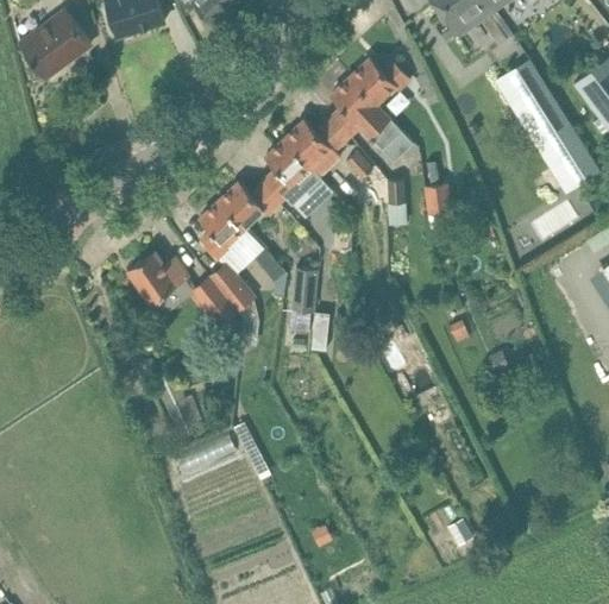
[(106,0),(112,17),(108,18),(113,33),(117,32),(119,38),(165,24),(157,0),(106,0)]
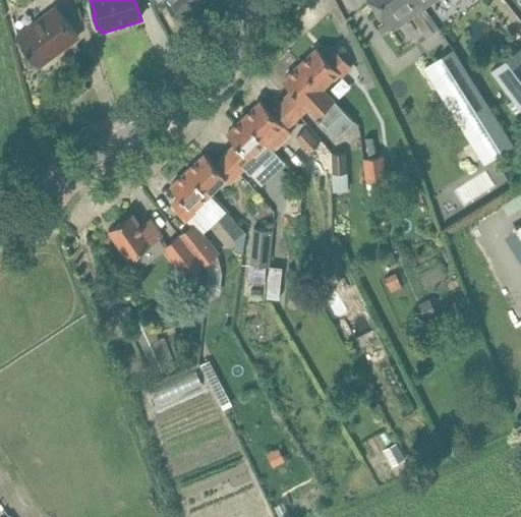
[(155,0),(160,14),(168,7),(183,23),(206,2),(204,0),(155,0)]
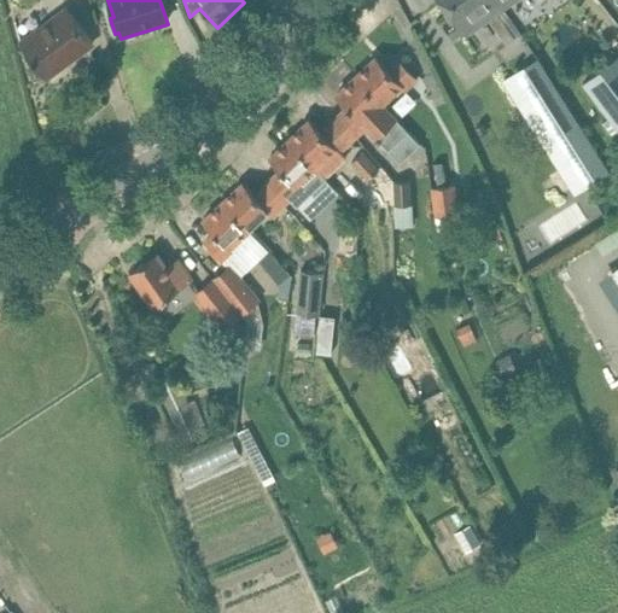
[(500,9),(494,0),(437,0),(460,31),(474,21),(478,24),(500,9)]
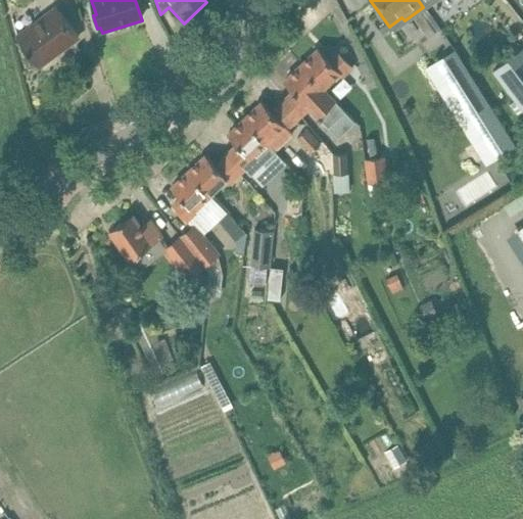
[(79,40),(66,24),(56,10),(18,39),(40,68),(41,67),(39,64),(60,48),(62,51),(79,40)]
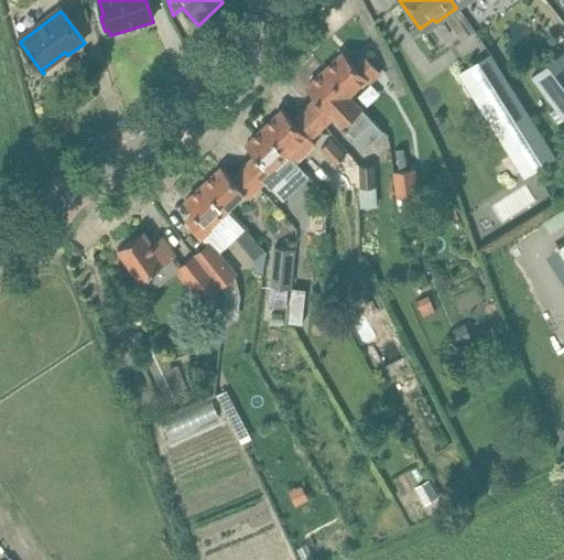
[(344,55),(325,73),(349,97),(367,81),(370,84),(380,75),(379,74),(364,57),(355,66),(344,55)]
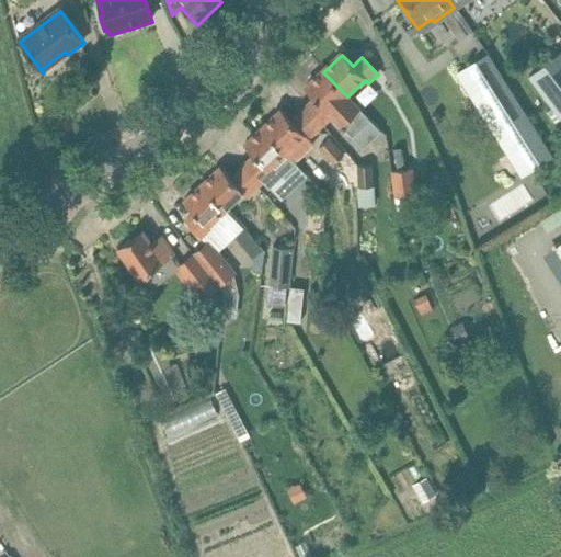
[(560,55),(529,79),(560,120),(560,55)]
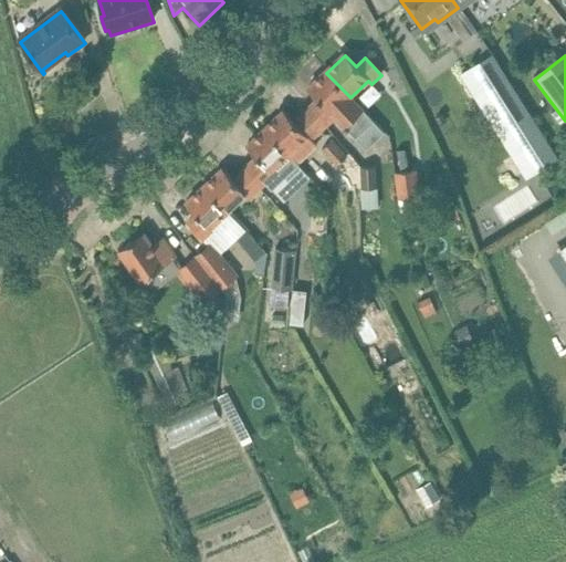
[(493,58),(461,77),(526,180),(558,160),(493,58)]
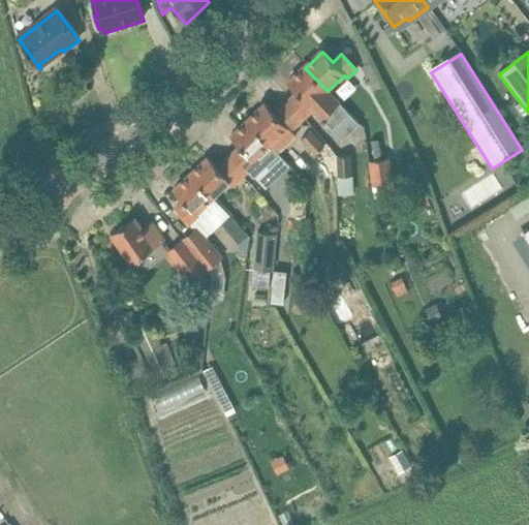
[(305,68),(288,85),(298,95),(289,103),(305,120),(313,112),(321,120),(321,121),(323,124),(324,123),(333,132),(350,116),(328,91),(305,68)]
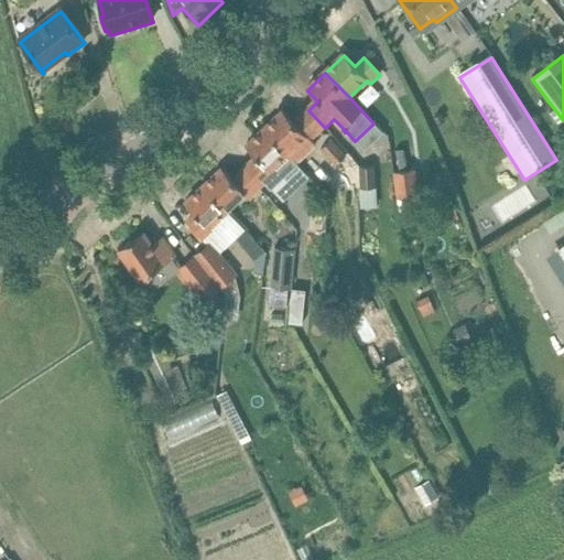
[(283,112),(264,130),(289,155),(297,165),(316,148),(310,142),(320,132),(303,115),(294,124),(283,112)]
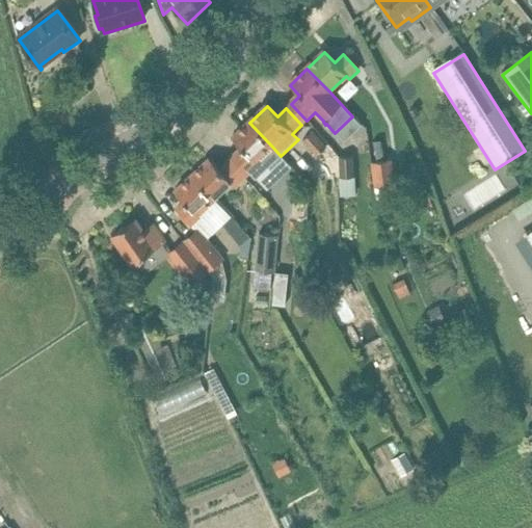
[(249,123),(233,139),(242,150),(233,158),(248,175),(256,182),(265,173),(282,158),(281,156),(272,147),(249,123)]
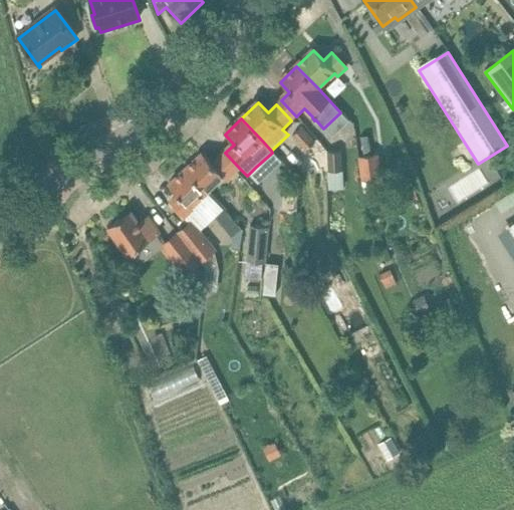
[(327,182),(327,154),(303,128),(291,138),(304,153),(302,155),(307,157),(311,153),(316,158),(311,162),(316,173),(322,173),(322,182),(327,182)]
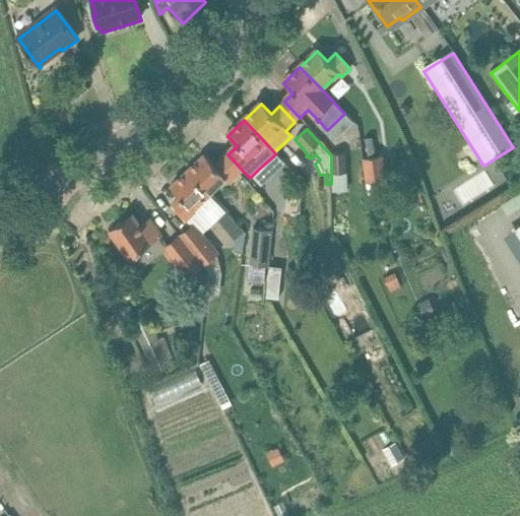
[(331,155),(331,184),(333,184),(333,191),(347,191),(346,155),(331,155)]
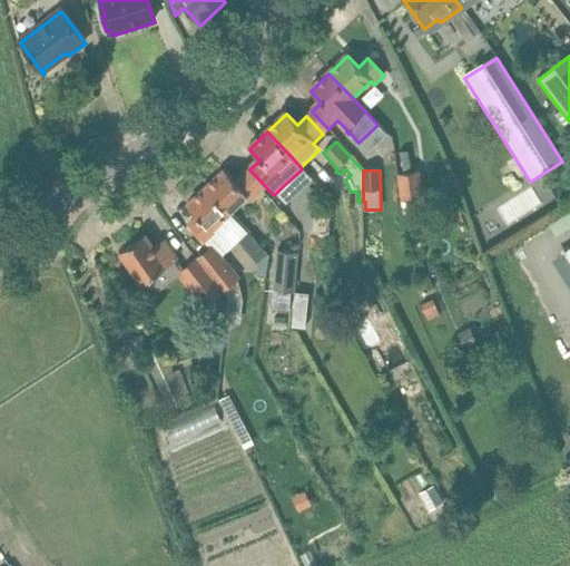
[(225,172),(206,189),(229,215),(248,197),(252,202),(262,192),(245,174),(236,183),(225,172)]
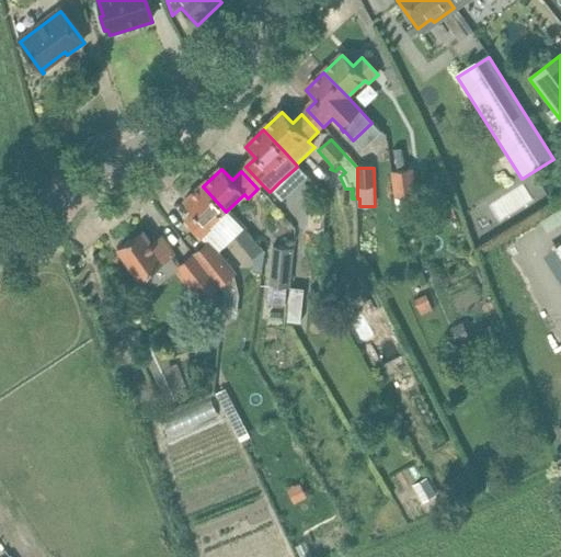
[(412,171),(390,174),(395,201),(416,197),(412,171)]
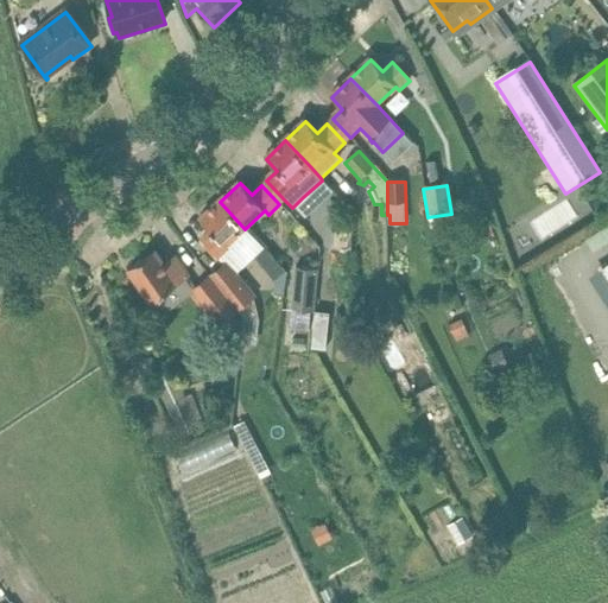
[(220,202),(200,221),(211,233),(201,242),(217,260),(228,249),(226,247),(245,229),(220,202)]
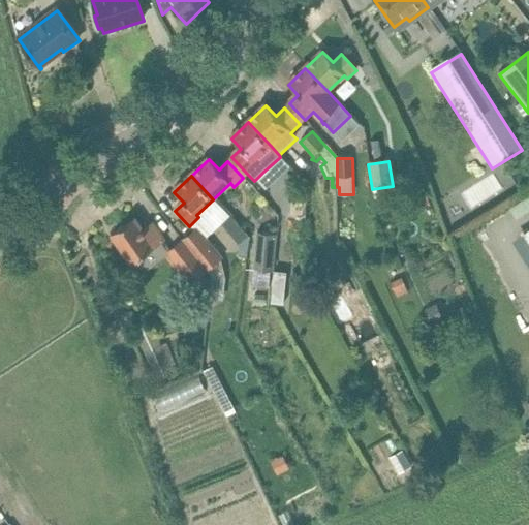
[(231,218),(222,226),(239,246),(249,238),(232,219),(231,218)]
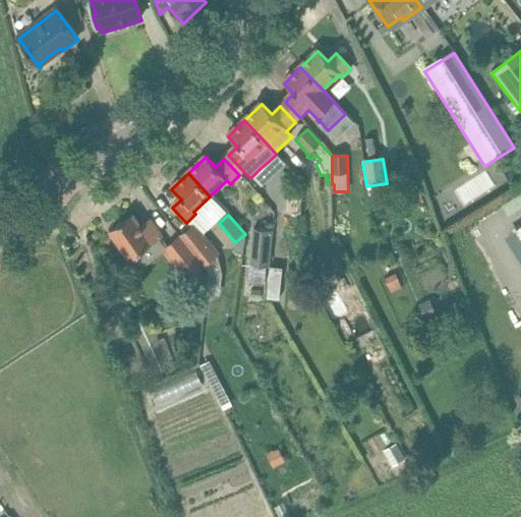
[(132,217),(111,232),(122,248),(131,261),(138,271),(161,254),(155,244),(159,241),(162,239),(162,238),(150,221),(140,228),(132,217)]
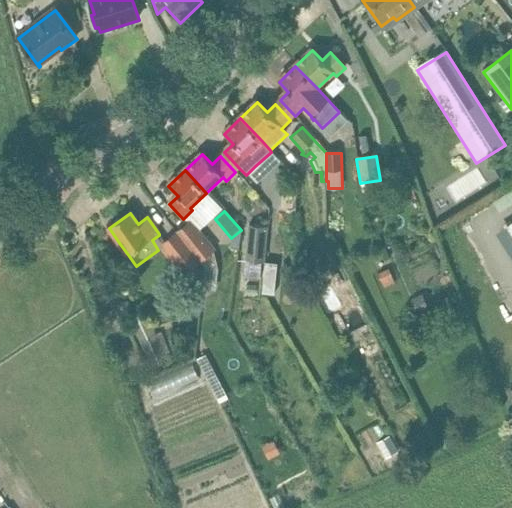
[(265,265),(265,262),(268,216),(263,216),(263,228),(249,227),(245,279),(260,281),(262,264),(265,265)]
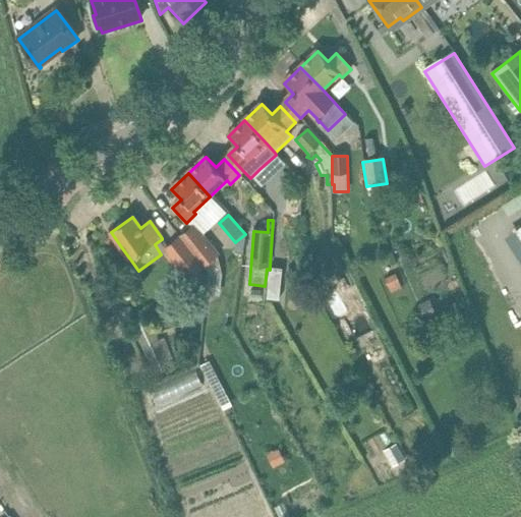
[(451,233),(510,394),(520,390),(520,331),(481,222),(451,233)]
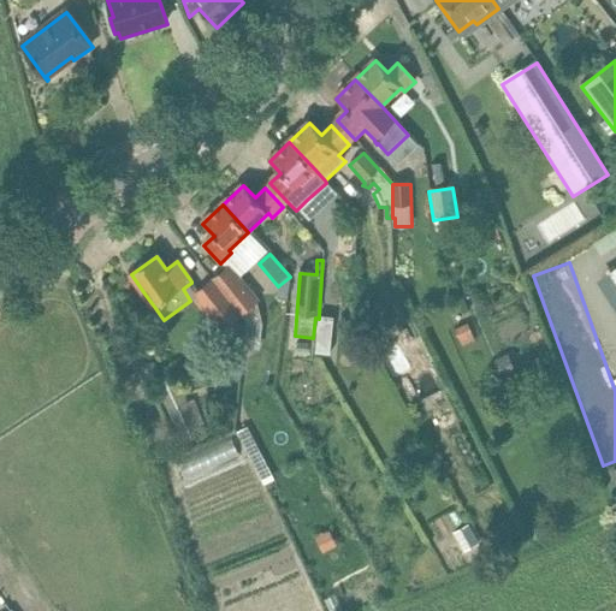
[(615,264),(592,278),(615,316),(615,264)]
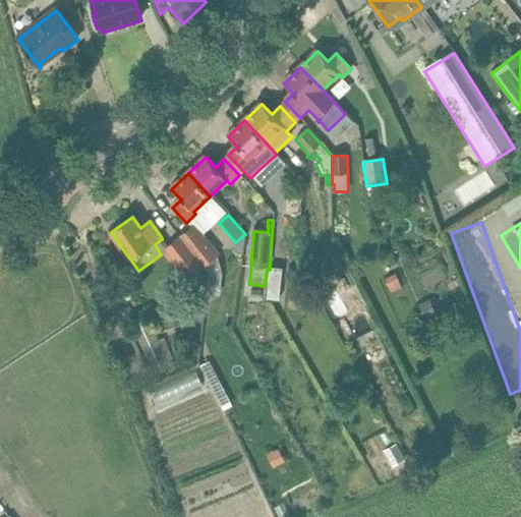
[(192,229),(180,238),(204,269),(218,257),(220,255),(203,233),(196,226),(192,229)]
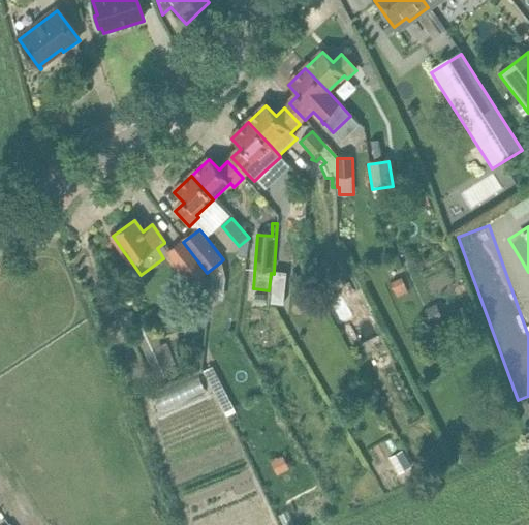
[(183,242),(167,254),(191,284),(207,273),(183,242)]
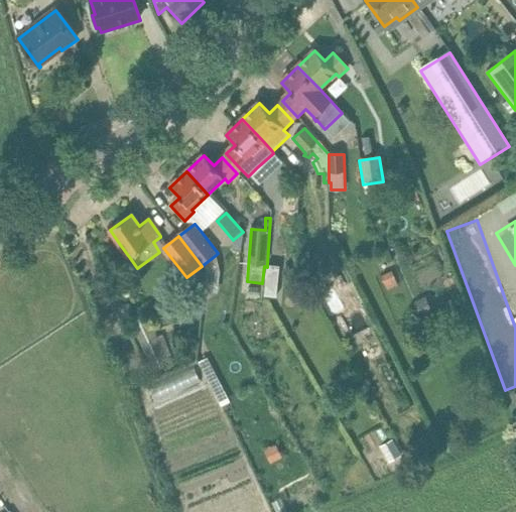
[(267,266),(264,298),(276,299),(279,267),(267,266)]
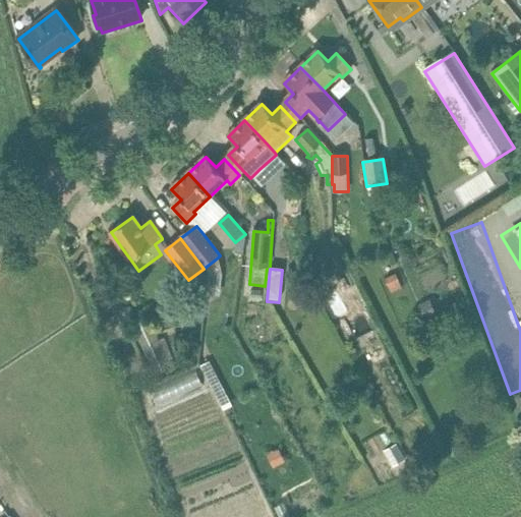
[(425,325),(439,319),(430,302),(417,307),(425,325)]
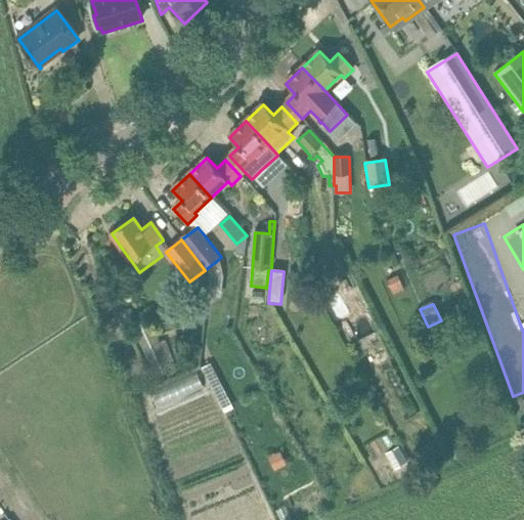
[(159,318),(140,325),(160,377),(177,371),(159,318)]
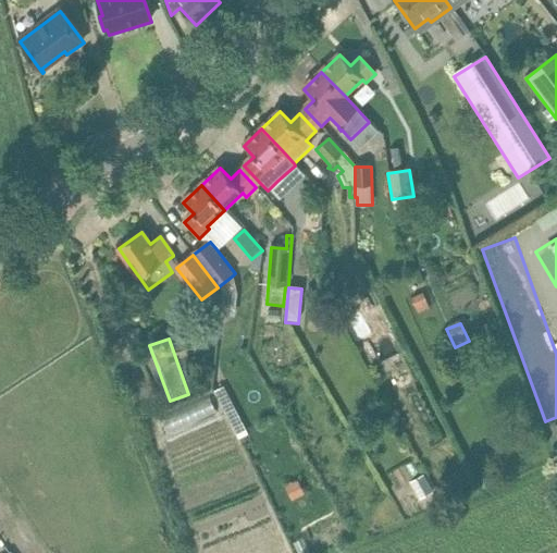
[(224,388),(214,393),(238,440),(248,434),(224,388)]
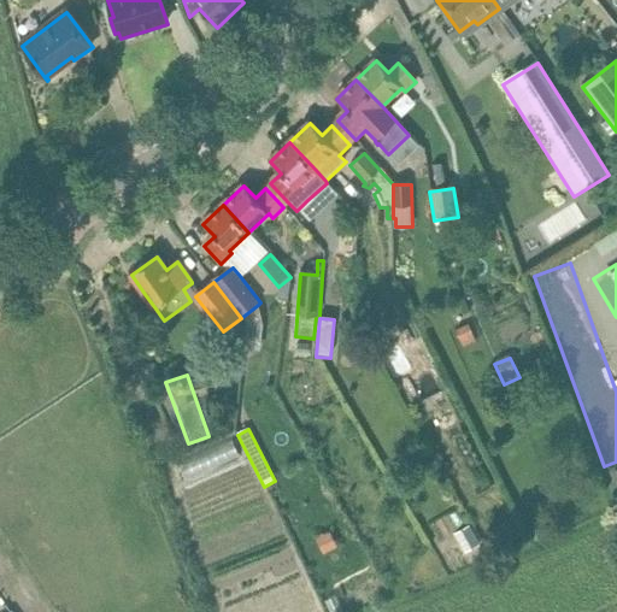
[(233,446),(182,471),(189,486),(240,459),(233,446)]
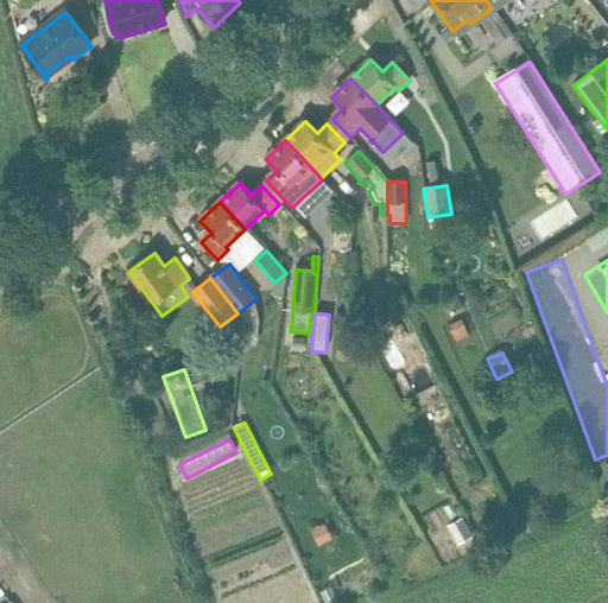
[(462,519),(449,526),(460,545),(473,538),(462,519)]
